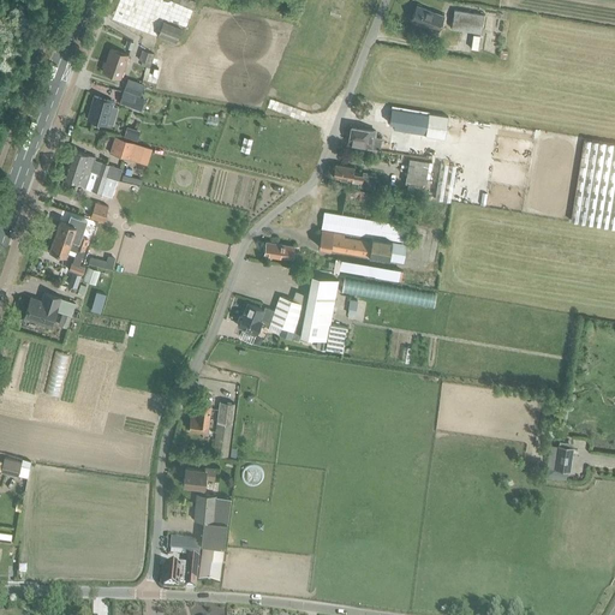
[(411,21),(429,28),(437,31),(443,16),(435,12),(417,5),(411,21)]
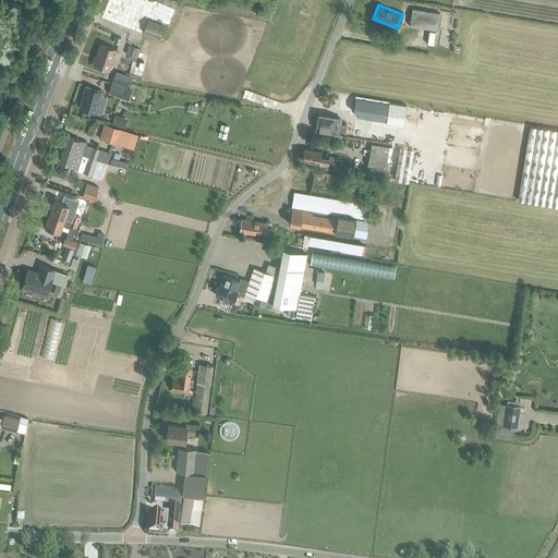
[(436,29),(438,13),(412,9),(409,25),(436,29)]
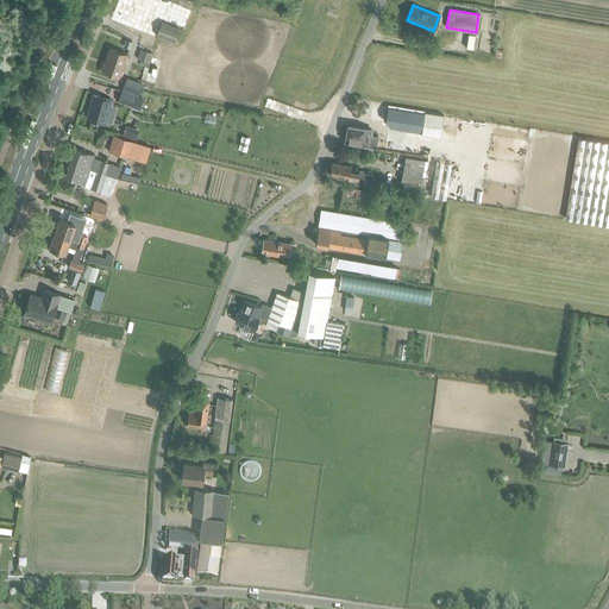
[(174,42),(180,29),(162,22),(156,35),(174,42)]
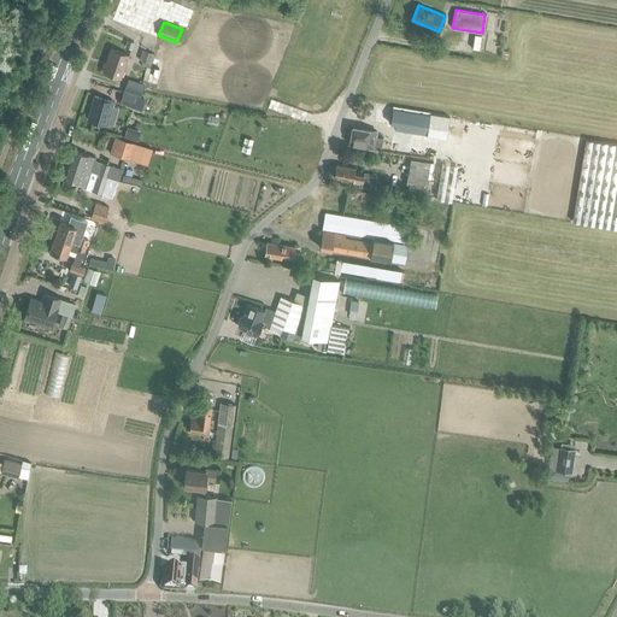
[(103,71),(121,77),(129,54),(111,48),(106,62),(104,60),(101,66),(104,68),(103,71)]
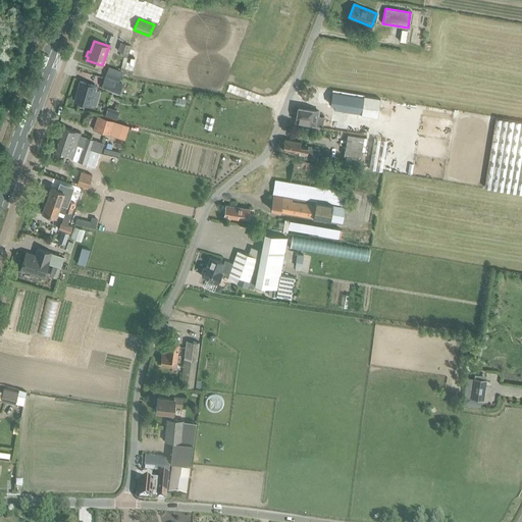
[(127,56),(131,44),(122,42),(118,54),(127,56)]
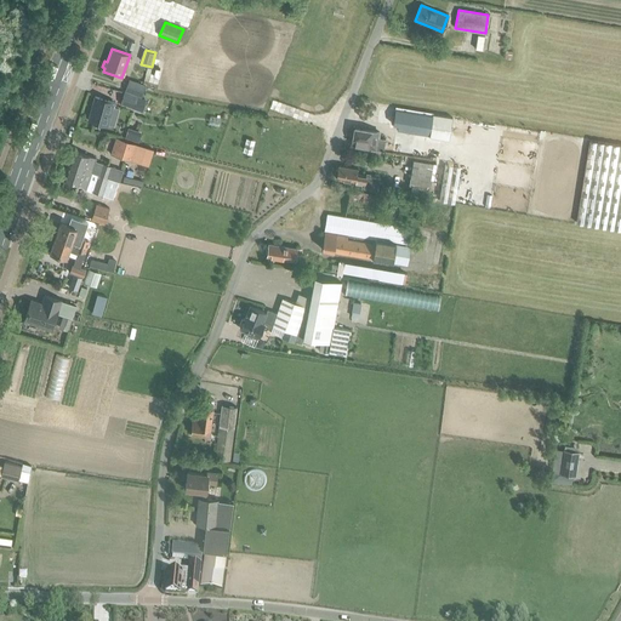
[(125,91),(142,96),(144,89),(146,85),(129,80),(125,91)]
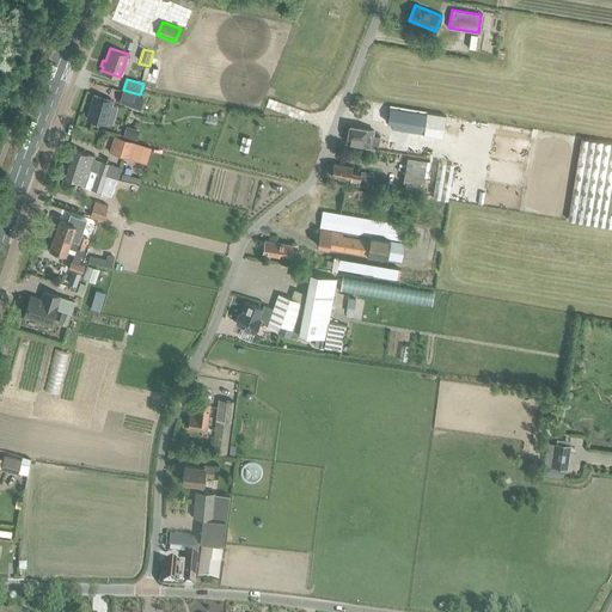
[(132,106),(136,95),(122,90),(120,98),(124,99),(123,103),(132,106)]
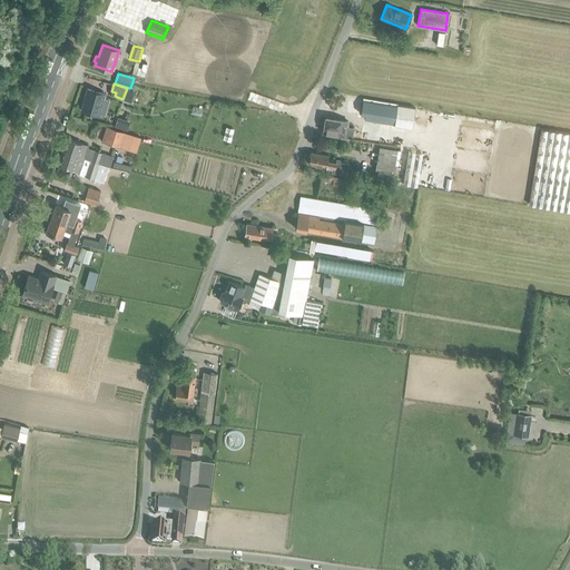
[(98,115),(101,105),(105,94),(87,88),(80,110),(98,115)]
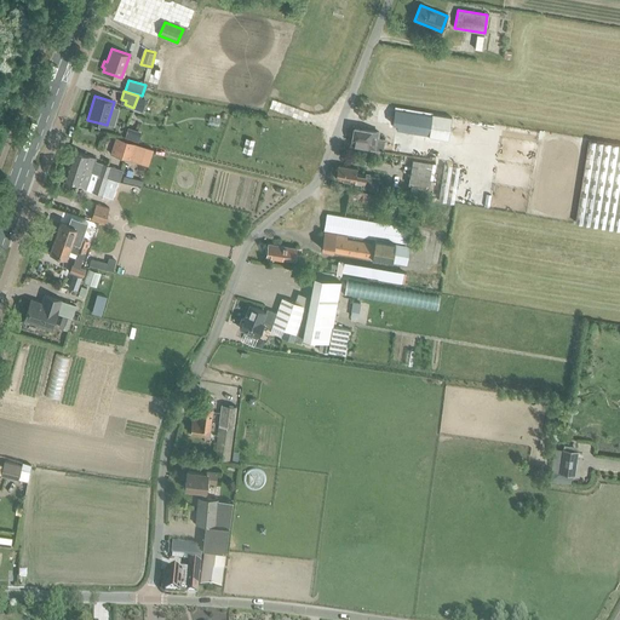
[(395,109),(374,107),(371,105),(368,120),(389,124),(389,128),(396,130),(392,153),(413,156),(436,159),(445,161),(452,118),(432,114),(432,115),(400,110),(400,108),(395,108),(395,109)]
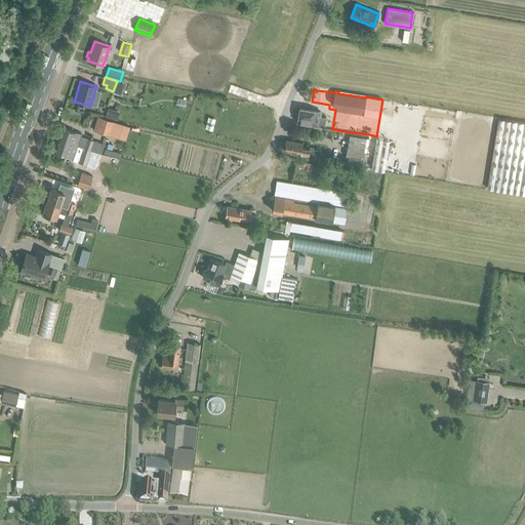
[(524,122),(486,116),(382,99),(376,136),(371,169),(524,194),(524,122)]
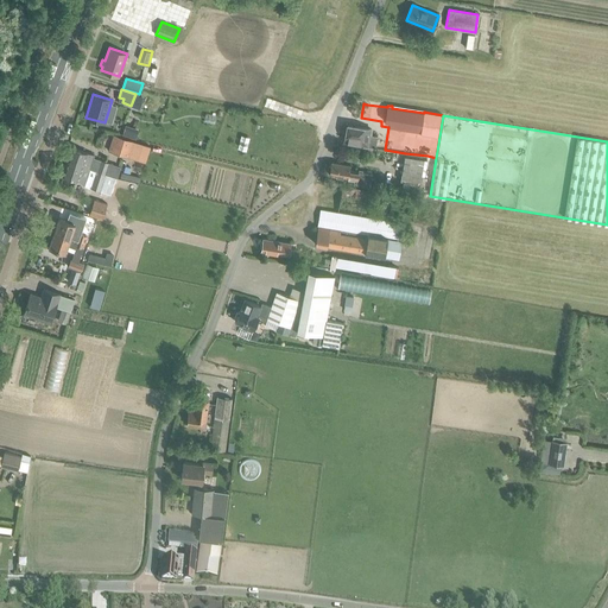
[(122,133),(137,138),(140,128),(126,124),(122,133)]
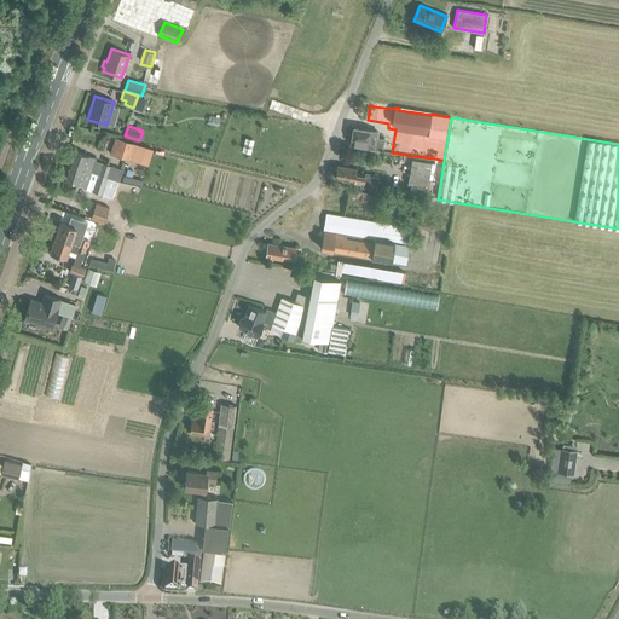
[(385,139),(377,138),(379,132),(353,127),(351,145),(375,150),(375,149),(382,150),(385,139)]
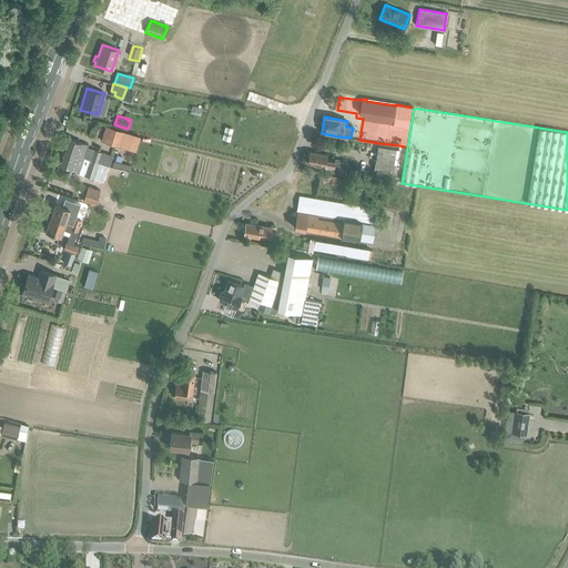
[(105,142),(118,145),(123,131),(110,127),(105,142)]
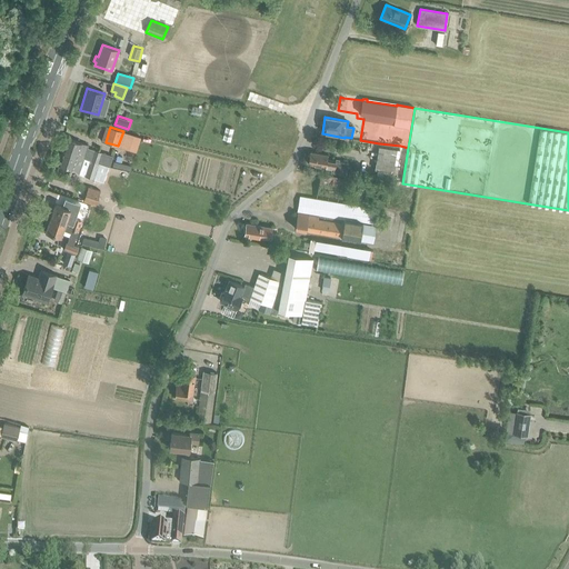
[(97,165),(108,168),(108,166),(105,165),(99,163),(99,161),(109,165),(112,156),(102,153),(93,150),(87,148),(87,149),(80,147),(82,143),(66,138),(61,152),(62,152),(97,165)]
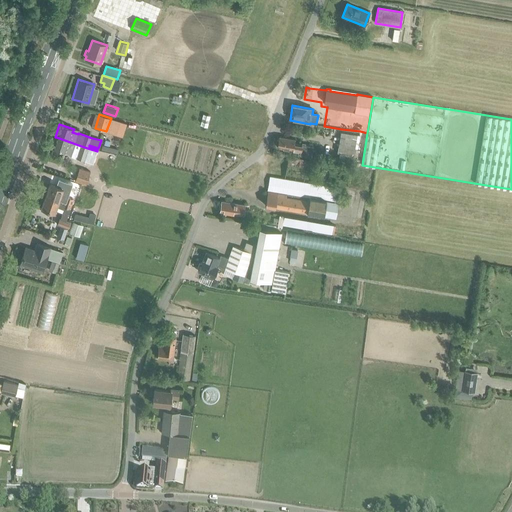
[(357,148),(359,134),(360,131),(341,129),(337,152),(339,153),(338,160),(353,163),(356,148),(357,148)]
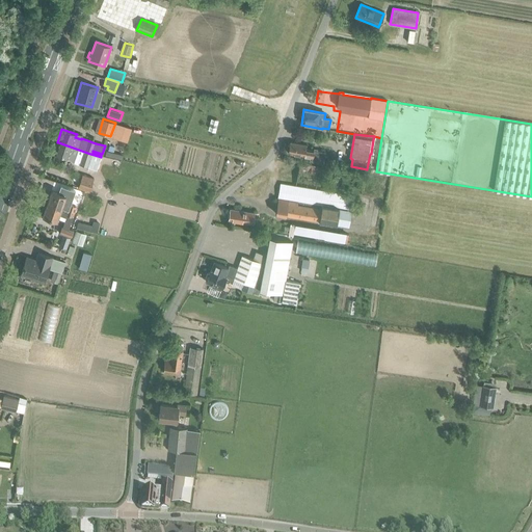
[(288,145),(288,149),(289,150),(288,153),(296,154),(304,155),(312,156),(311,161),(323,163),(325,152),(314,150),(306,149),(306,144),(298,143),(290,141),(289,144),(288,145)]
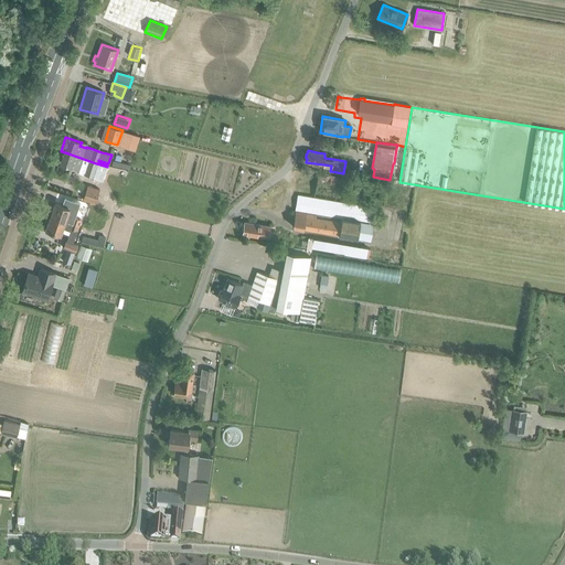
[(62,151),(61,151),(57,162),(73,168),(74,164),(81,167),(78,172),(103,180),(107,167),(96,163),(62,151)]
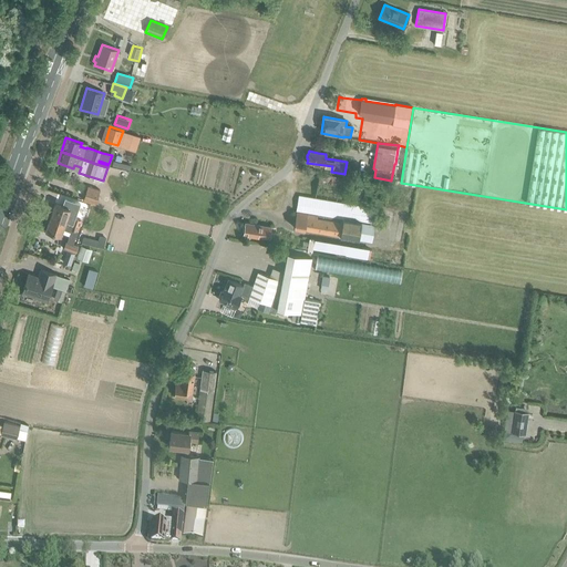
[(346,203),(350,179),(319,174),(316,188),(315,197),(308,197),(299,195),(298,203),(296,210),(295,220),(294,227),(340,235),(358,238),(372,240),(377,208),(346,203)]
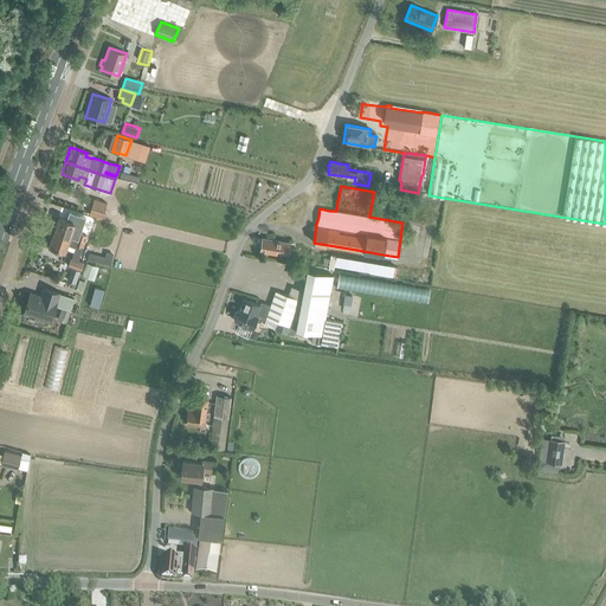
[(102,218),(104,211),(107,202),(94,199),(89,213),(102,218)]
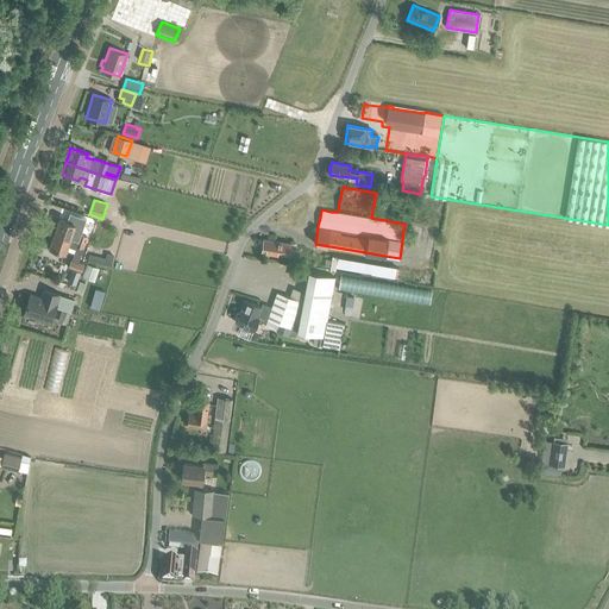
[(58,218),(54,234),(85,245),(85,243),(86,238),(81,237),(79,236),(80,234),(80,233),(85,218),(71,213),(68,221),(64,220),(58,218)]
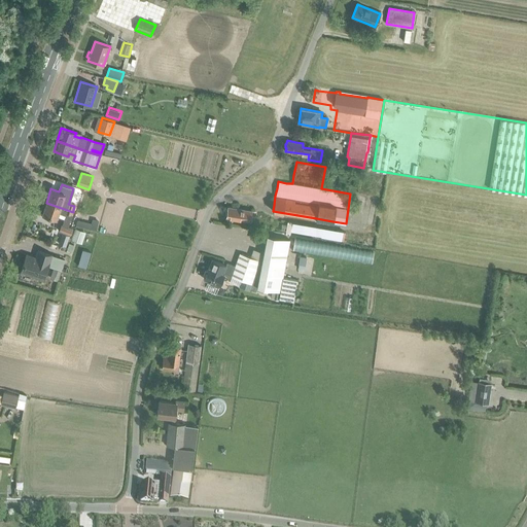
[(46,203),(42,213),(57,218),(59,212),(65,215),(62,224),(61,223),(59,231),(63,232),(70,235),(72,231),(73,227),(68,226),(73,212),(46,203)]
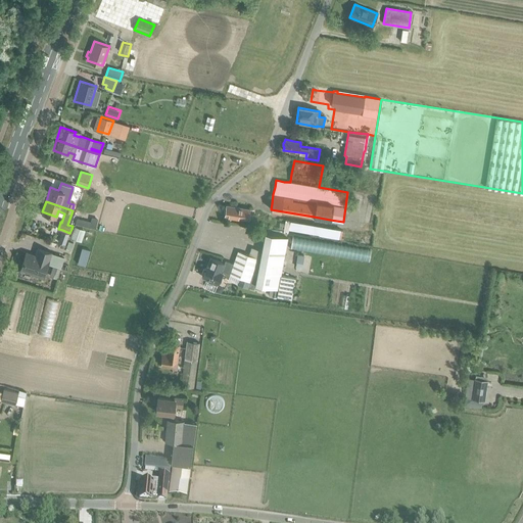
[(224,212),(225,214),(225,216),(232,217),(232,218),(240,219),(248,220),(249,214),(250,209),(238,207),(226,205),(226,207),(225,207),(224,212)]
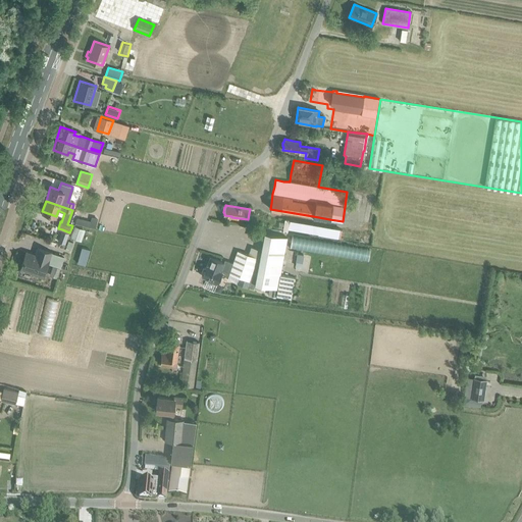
[(91,219),(76,217),(75,224),(97,227),(98,217),(92,216),(91,219)]
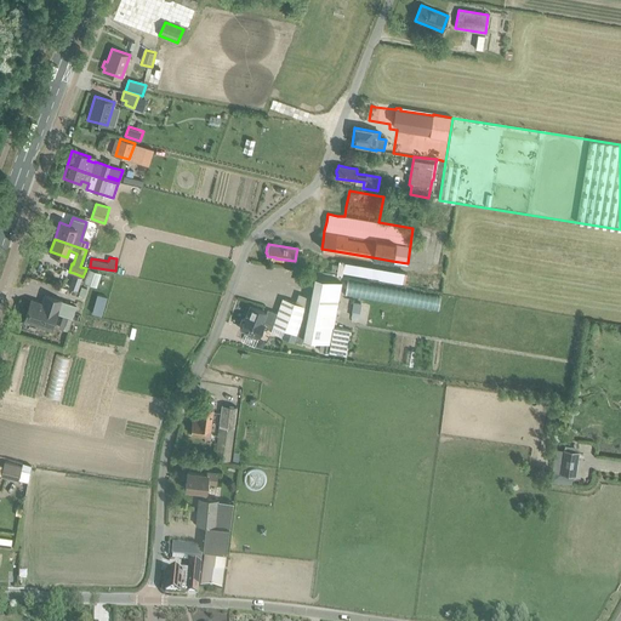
[(332,263),(331,272),(337,272),(336,277),(342,277),(342,273),(403,284),(405,273),(345,262),(345,261),(339,260),(339,265),(332,263)]
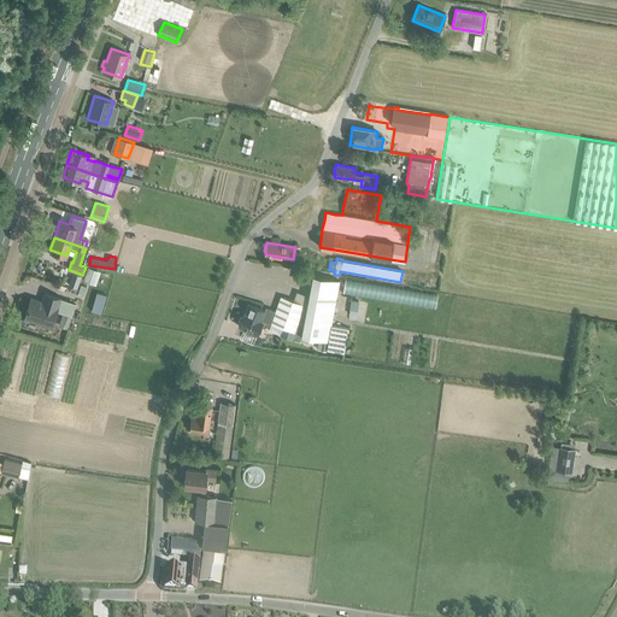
[(84,281),(94,283),(99,272),(89,269),(84,281)]
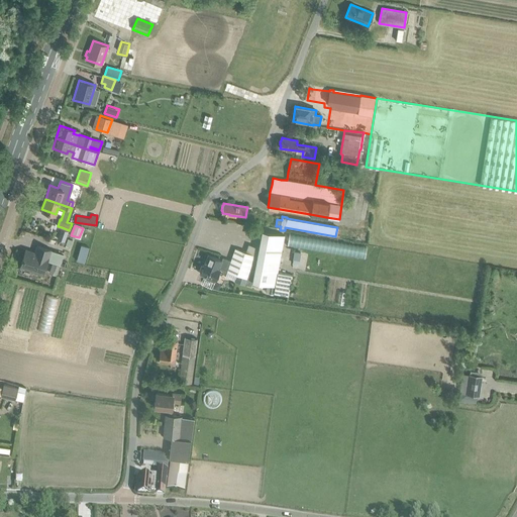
[(279,262),(282,247),(284,235),(262,230),(257,255),(234,248),(230,261),(227,272),(237,275),(234,281),(250,287),(252,282),(273,286),(275,286),(273,293),(286,295),(288,295),(290,282),(292,275),(277,272),(279,265),(280,265),(280,263),(279,262)]
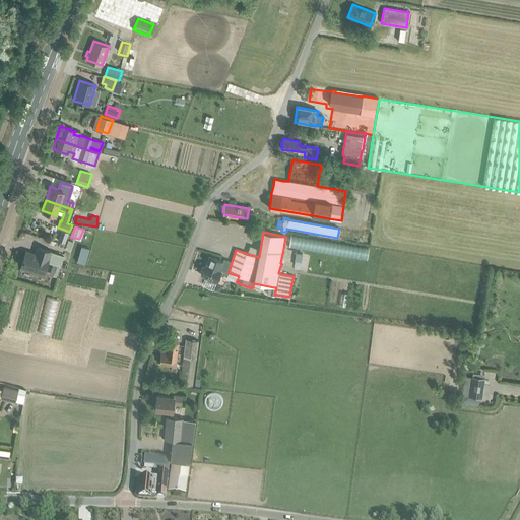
[(291,235),(289,247),(368,259),(370,248),(291,235)]
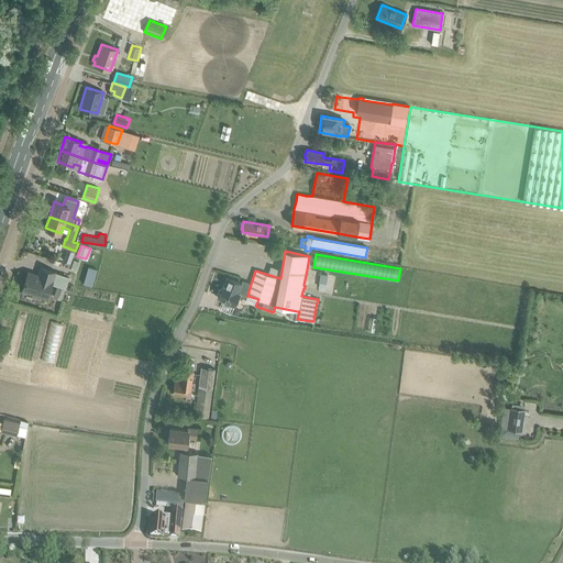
[(89,266),(84,284),(94,286),(98,268),(89,266)]
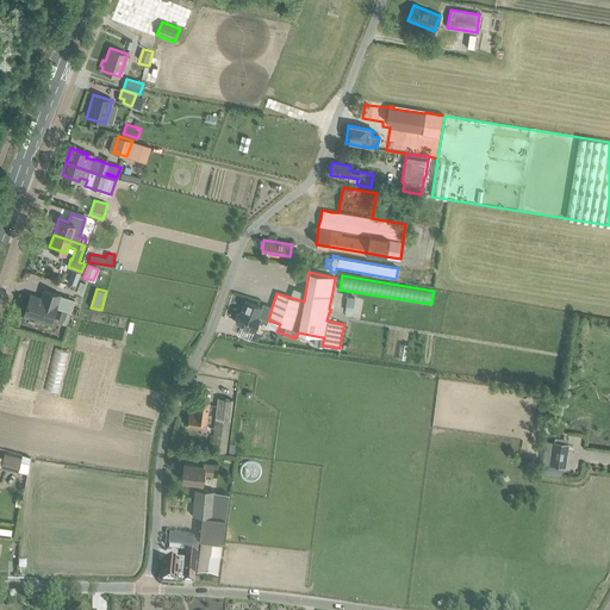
[(53,316),(55,307),(60,294),(44,290),(41,298),(39,297),(30,294),(24,315),(50,323),(53,316)]
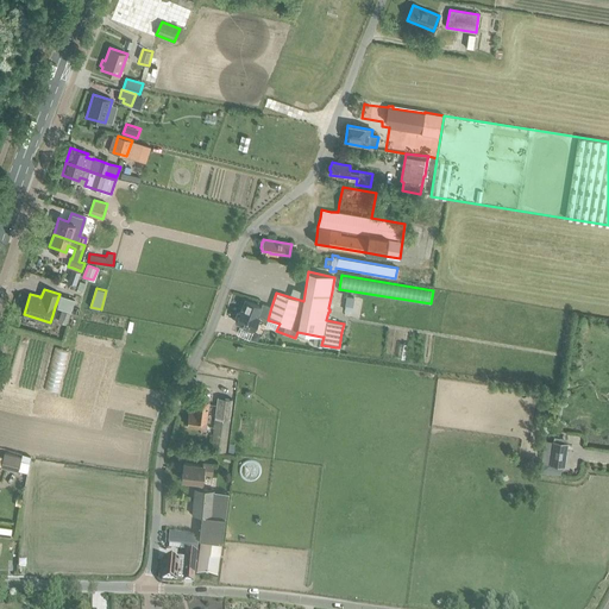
[(359,316),(363,299),(347,295),(344,314),(359,316)]
